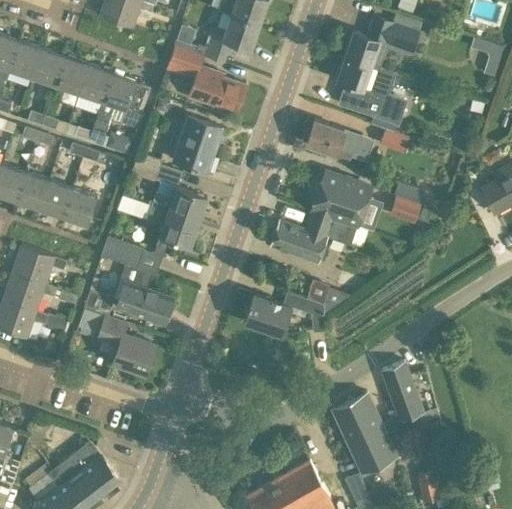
[(153,5),(141,1),(139,0),(104,0),(99,17),(132,28),(138,9),(150,14),(153,5)]
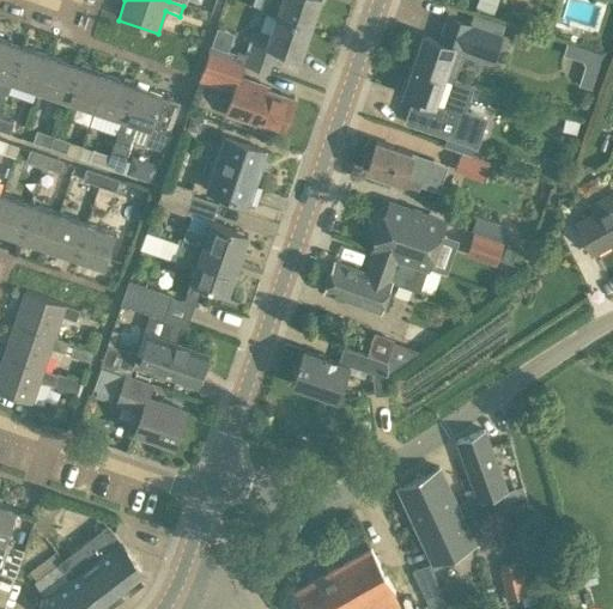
[(265,0),(261,11),(277,16),(311,28),(320,0),(265,0)]
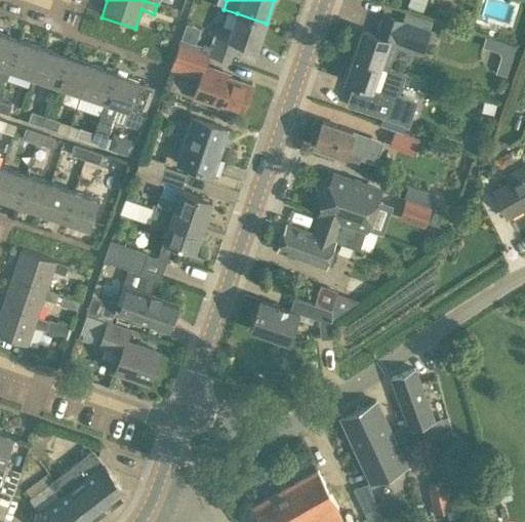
[(410,0),(408,8),(418,12),(422,0),(410,0)]
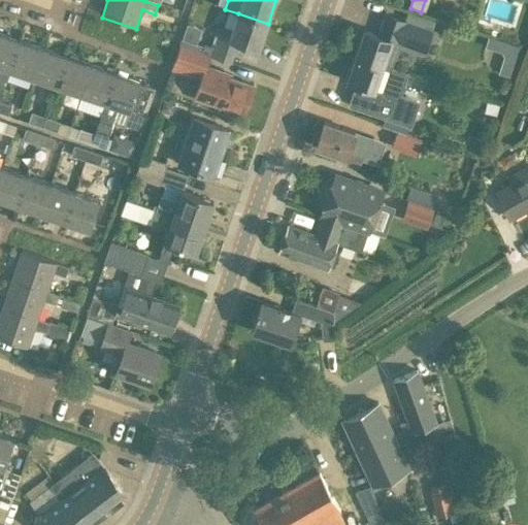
[(268,24),(238,13),(232,32),(219,28),(211,50),(204,47),(202,54),(210,57),(231,64),(238,43),(259,51),(268,24)]
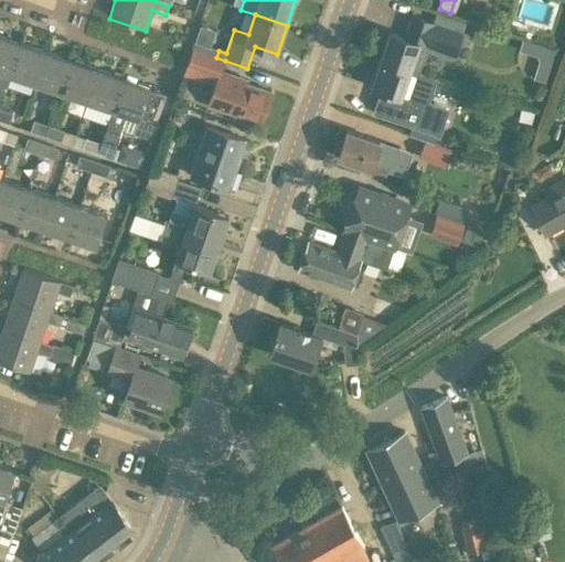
[(390,34),(380,62),(418,75),(428,48),(454,57),(461,34),(412,17),(404,40),(390,34)]
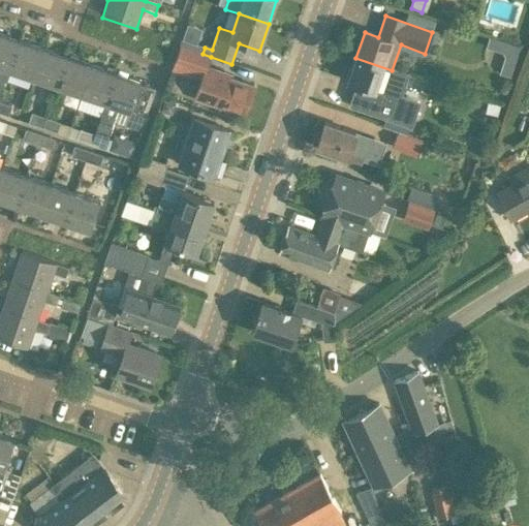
[(0,94),(18,42),(0,35),(0,94)]
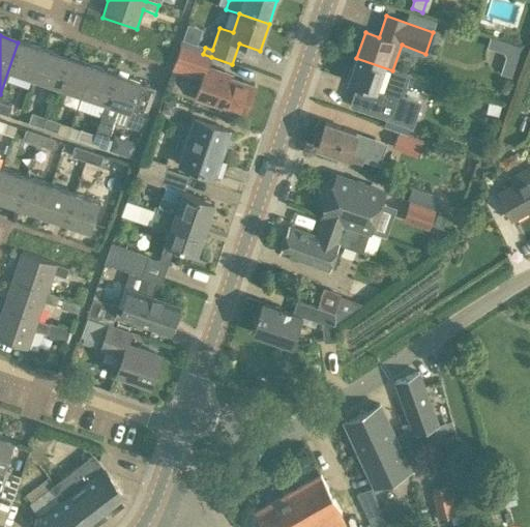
[(500,74),(512,77),(521,46),(490,37),(487,50),(505,55),(500,74)]
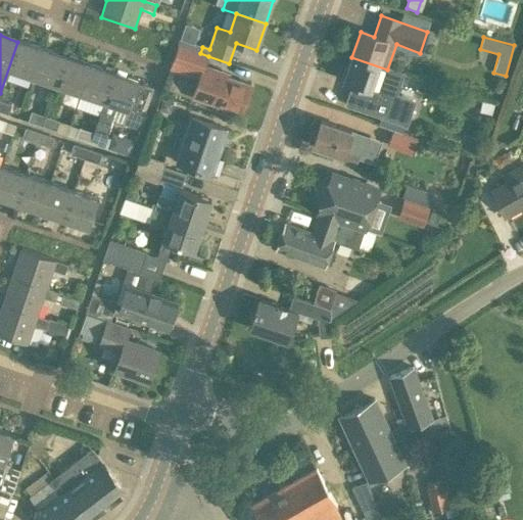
[(42,50),(17,42),(8,71),(32,79),(42,50)]
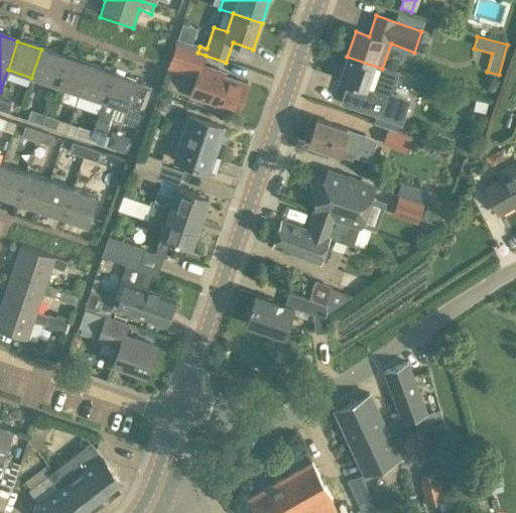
[(206,55),(198,52),(174,44),(166,71),(195,81),(188,98),(215,107),(216,104),(238,112),(247,86),(226,78),(227,76),(202,67),(206,55)]
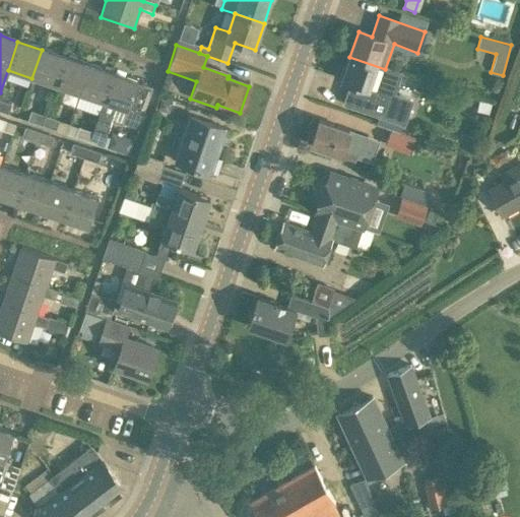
[(65,58),(42,50),(31,78),(56,86),(65,58)]
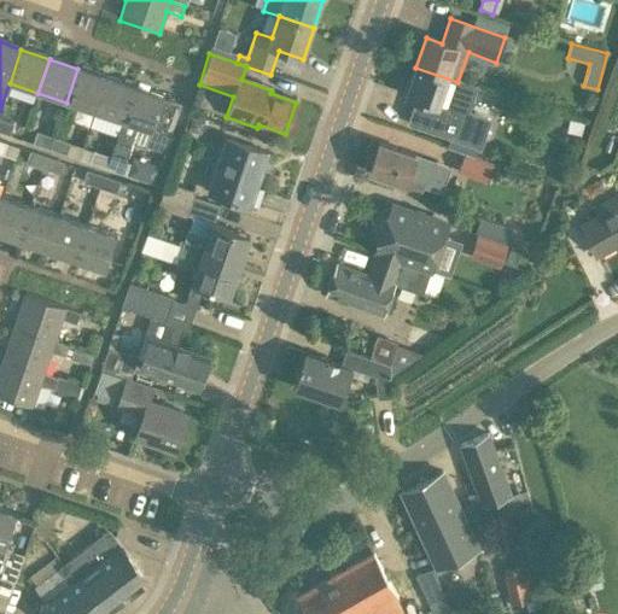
[(408,82),(403,94),(406,95),(406,98),(419,101),(410,124),(409,124),(408,126),(449,140),(479,150),(479,148),(477,148),(485,123),(466,117),(476,88),(458,82),(415,68),(410,82),(408,82)]
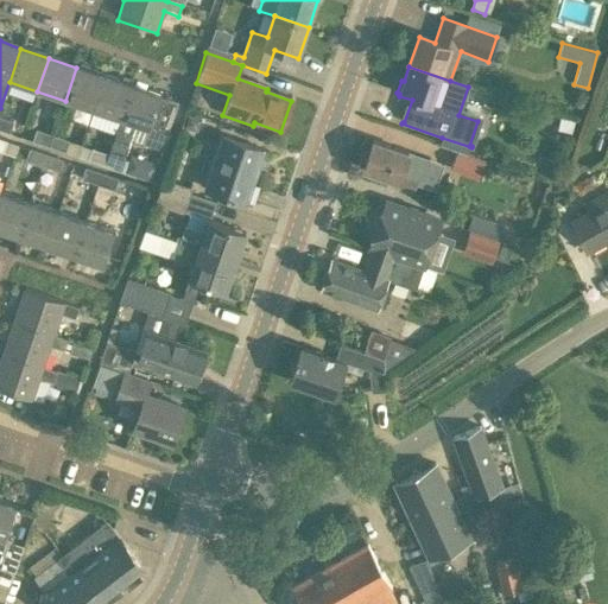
[(105,77),(76,68),(65,101),(93,110),(105,77)]
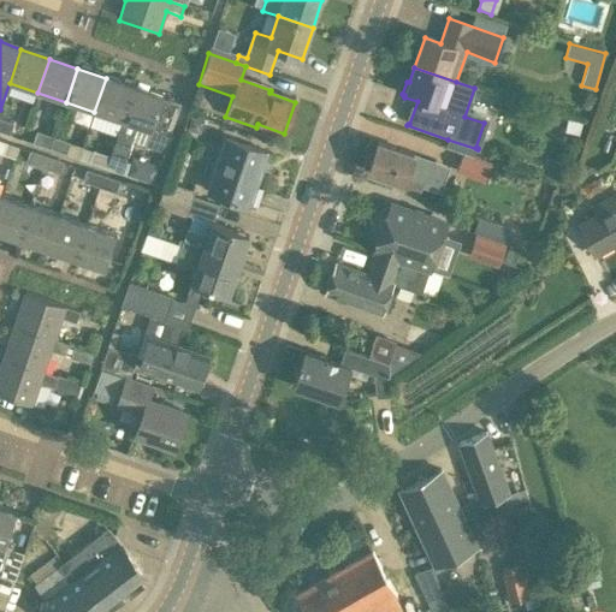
[(134,88),(106,78),(94,112),(123,122),(134,88)]
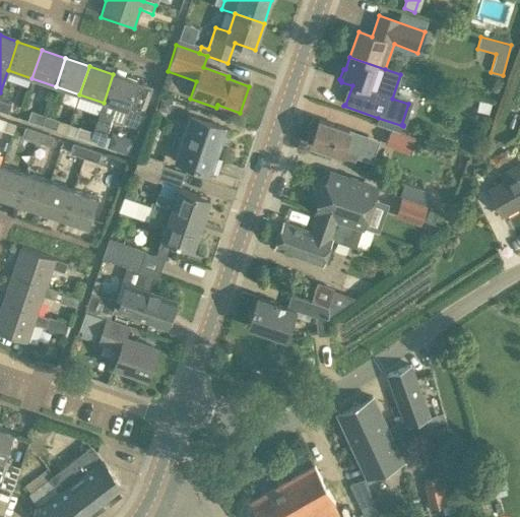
[(104,103),(92,133),(106,137),(116,107),(141,116),(151,87),(113,74),(104,103)]
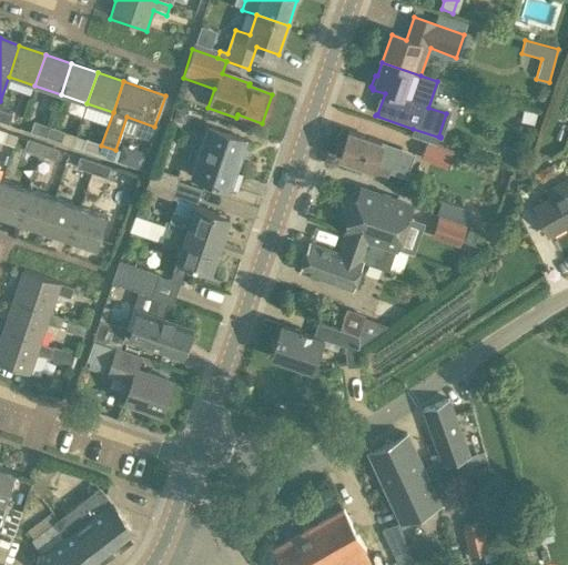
[(23,119),(0,111),(0,122),(19,130),(23,119)]
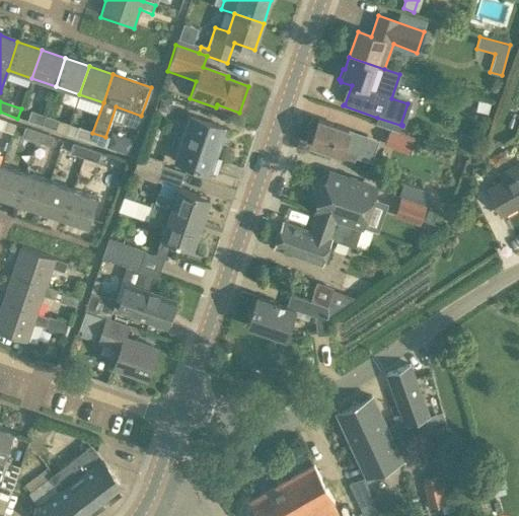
[(30,112),(27,122),(42,127),(45,117),(30,112)]
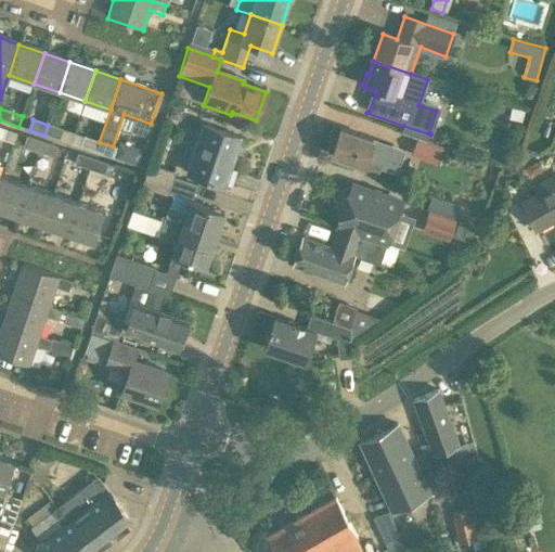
[(48,125),(44,136),(59,140),(63,130),(48,125)]
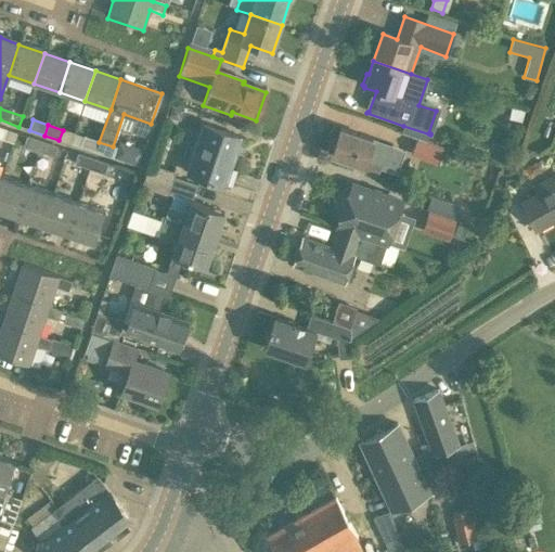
[(202,126),(186,172),(226,185),(241,140),(202,126)]
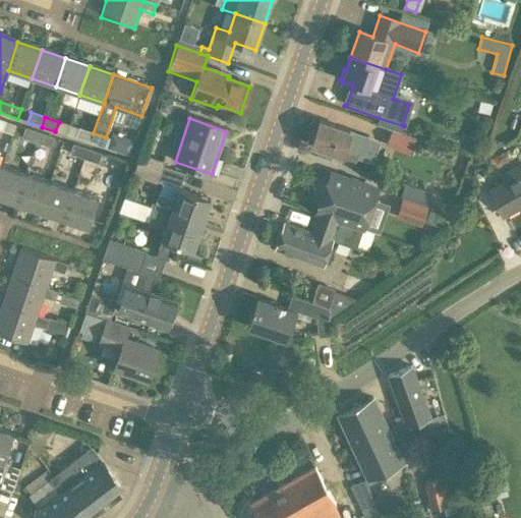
[(0,130),(12,135),(15,125),(0,119),(0,130)]
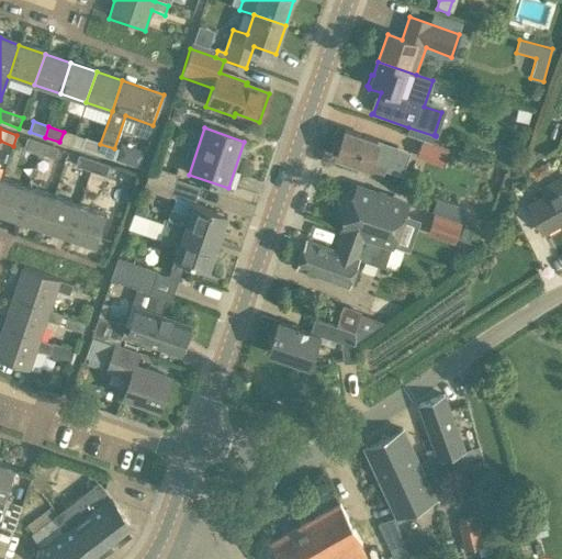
[(345,132),(335,158),(371,170),(369,176),(381,180),(384,171),(394,175),(402,152),(345,132)]
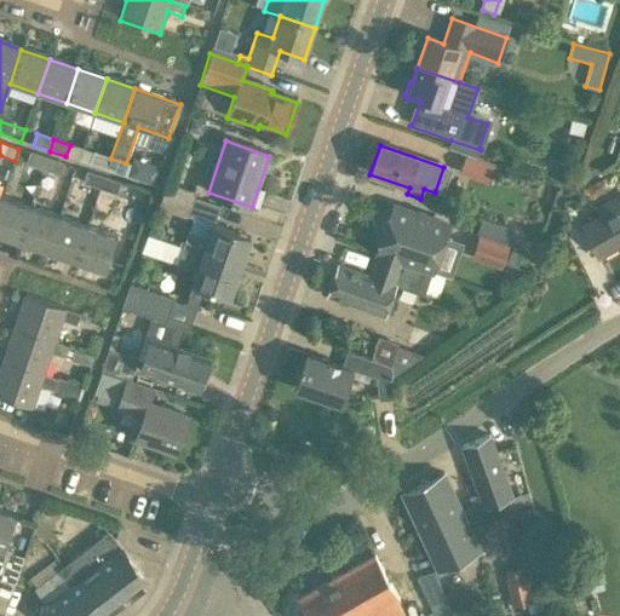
[(42,171),(46,159),(30,153),(26,165),(42,171)]
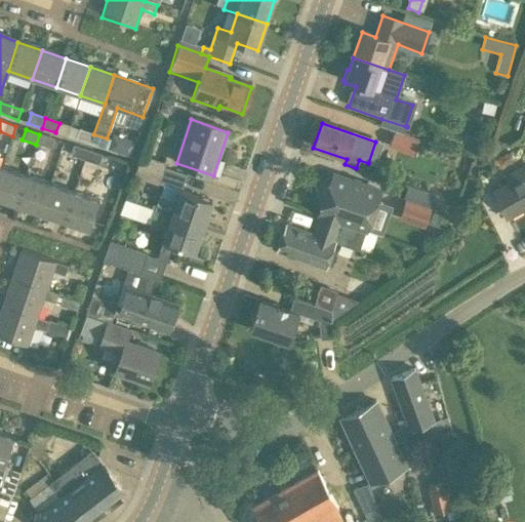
[(79,129),(76,139),(90,144),(93,134),(79,129)]
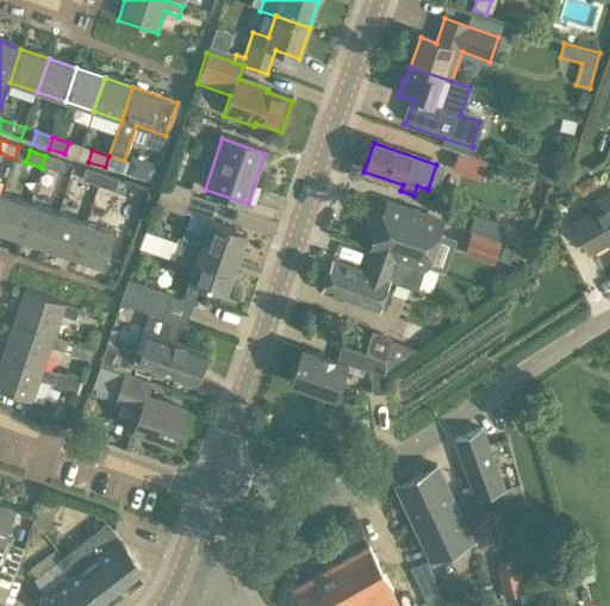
[(58,173),(62,162),(45,156),(42,168),(58,173)]
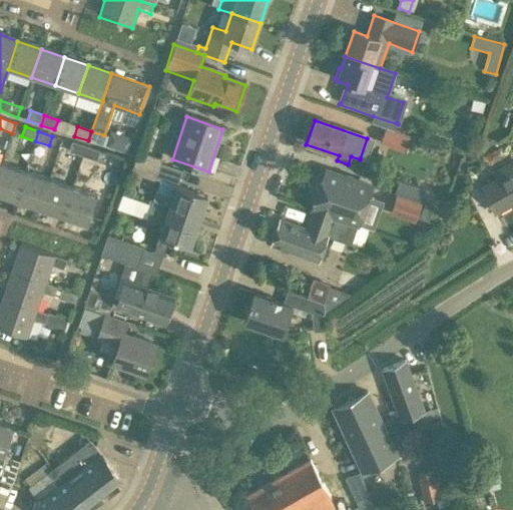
[(91,131),(88,140),(101,145),(104,135),(91,131)]
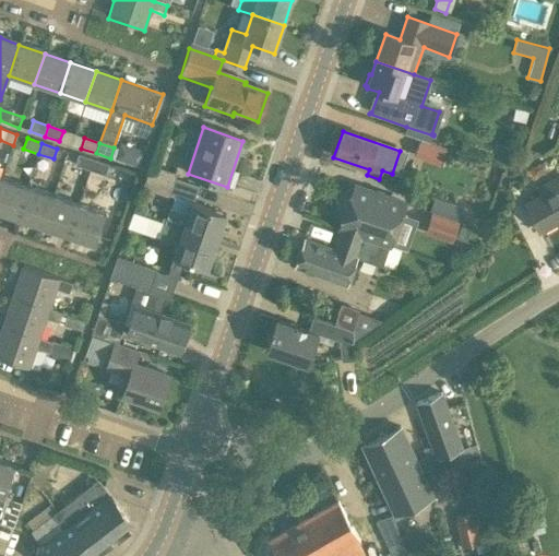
[(444,151),(435,148),(430,162),(440,165),(444,151)]
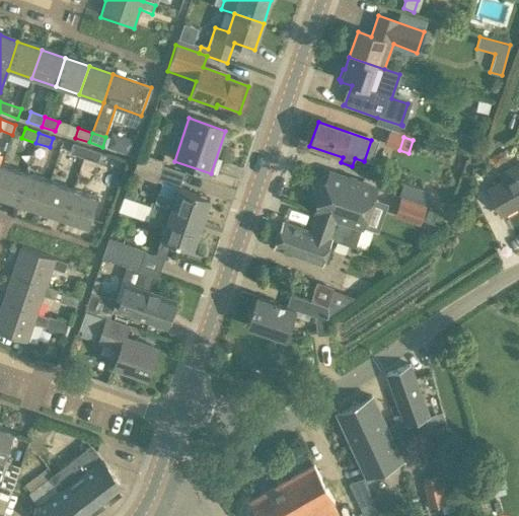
[(83,159),(86,149),(72,144),(69,154),(83,159)]
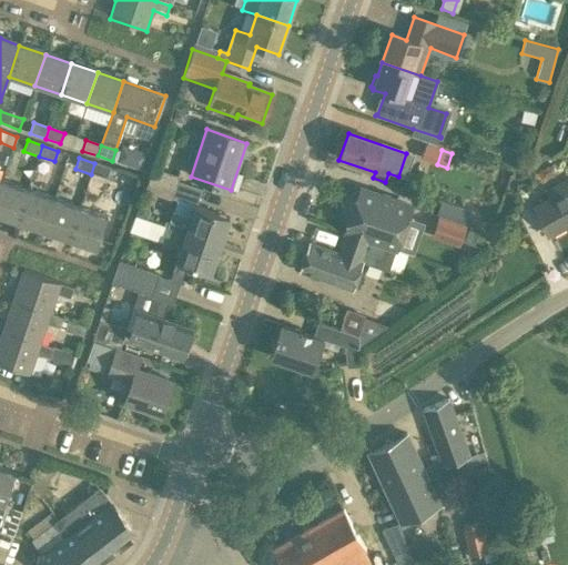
[(110,169),(94,163),(91,174),(107,180),(110,169)]
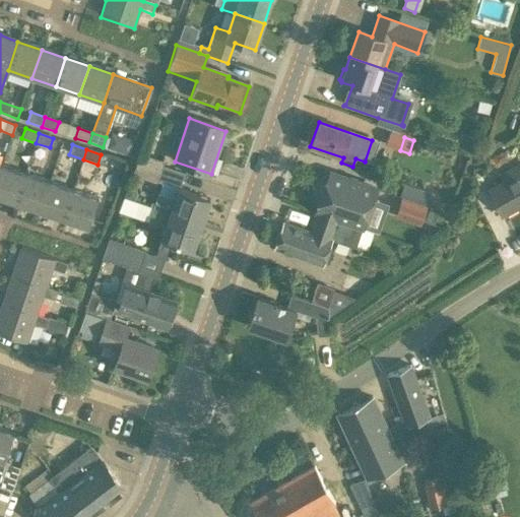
[(157,182),(179,190),(184,175),(163,167),(164,164),(139,153),(132,176),(156,184),(157,182)]
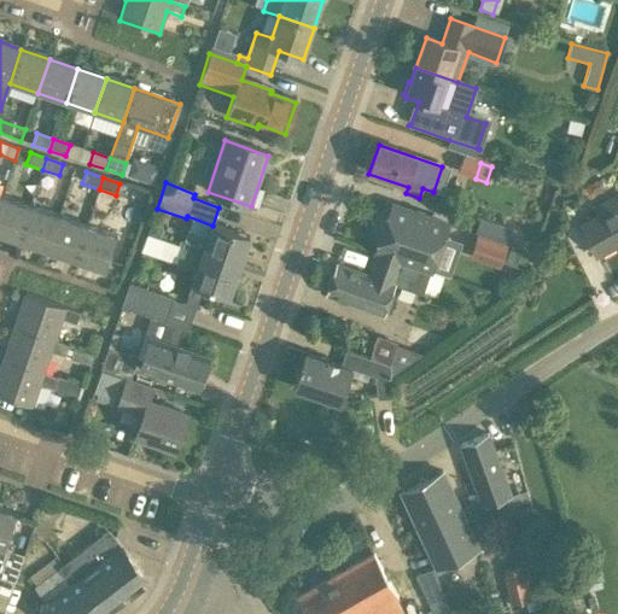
[(579,227),(598,258),(617,246),(617,196),(595,210),(599,217),(579,227)]
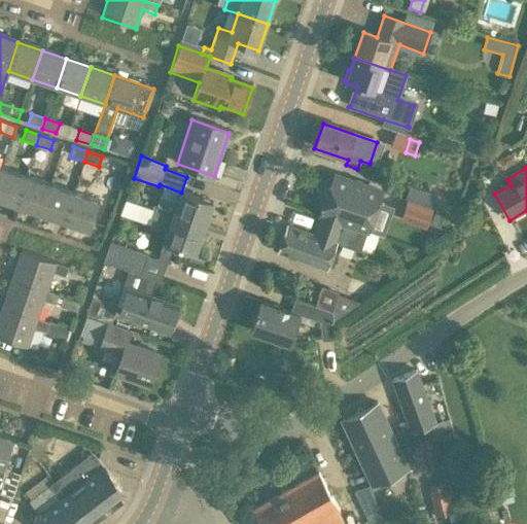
[(26,177),(1,169),(0,172),(0,200),(15,206),(26,177)]
